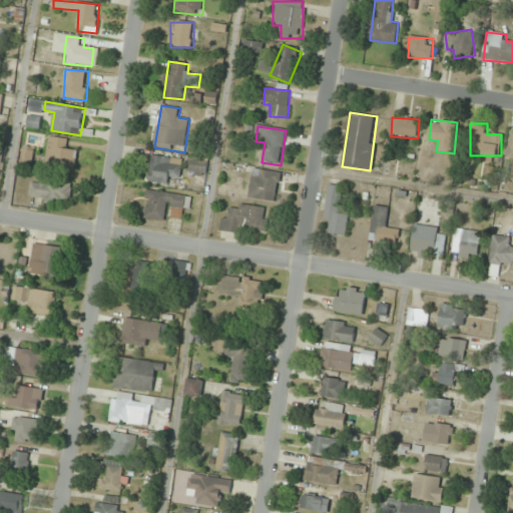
[(69,139),(49,136),(46,164),(74,167),(77,150),(67,149),(69,139)]
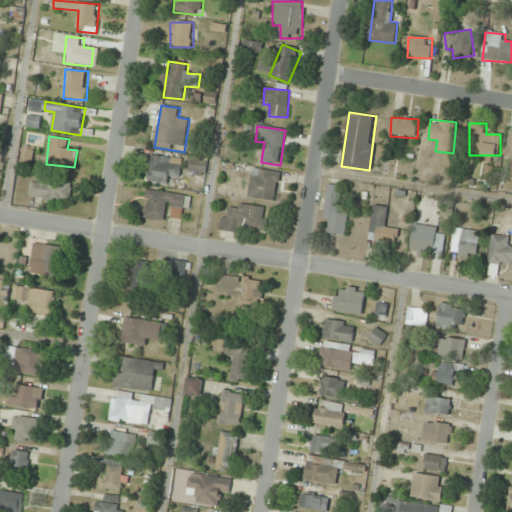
[(180,177),(182,161),(153,156),(148,181),(168,184),(170,176),(180,177)]
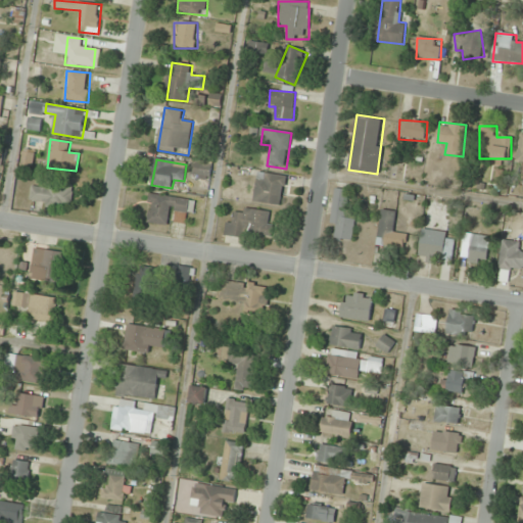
[(191,177),(209,179),(211,162),(193,160),(191,177)]
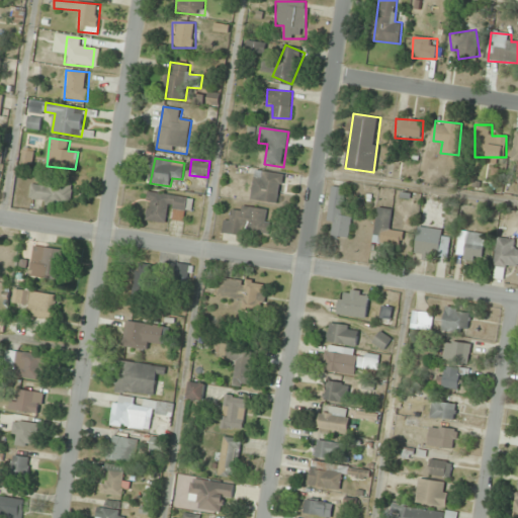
[(279,204),(284,175),(256,170),(251,199),(279,204)]
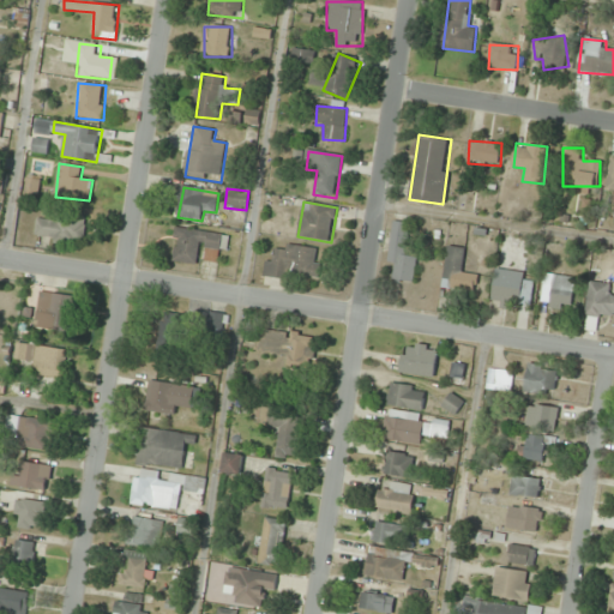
[(35,240),(84,245),(86,218),(37,214),(35,240)]
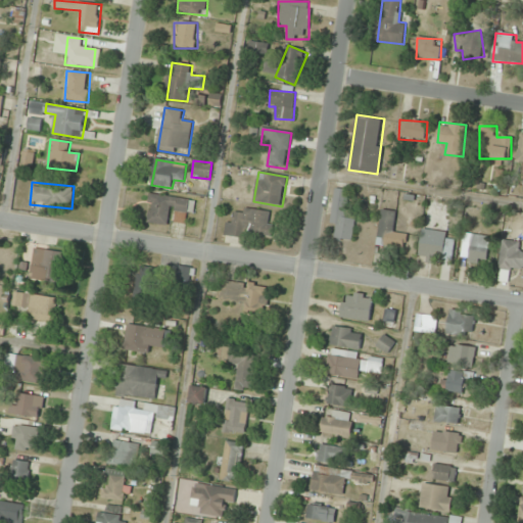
[(353,241),(355,219),(346,218),(349,190),(335,189),(331,228),(336,228),(335,240),(353,241)]
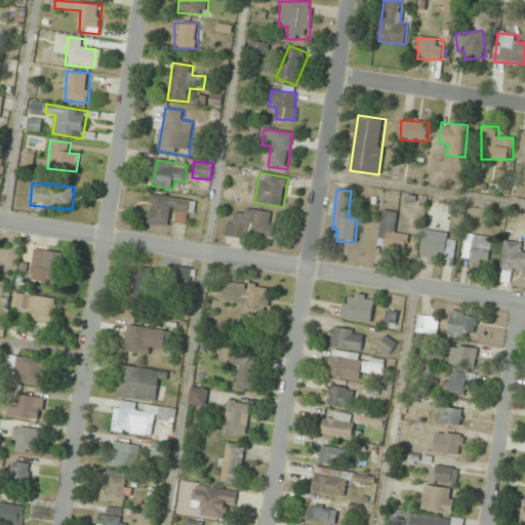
[(147,224),(170,228),(171,225),(188,227),(192,200),(151,194),(147,224)]
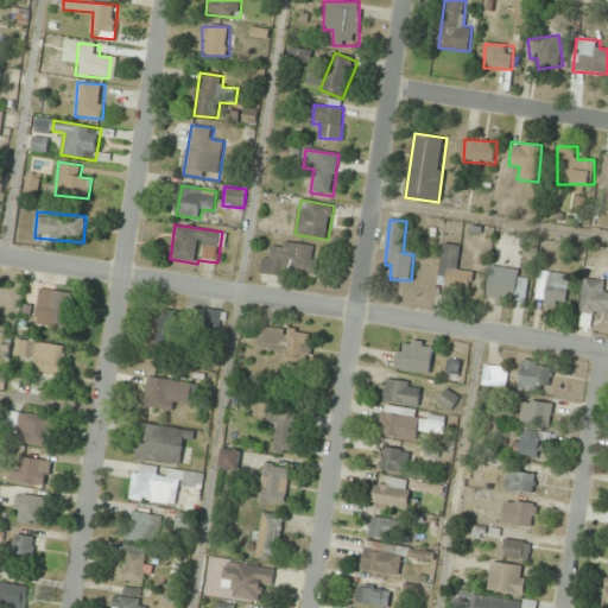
[(261,273),(285,277),(285,270),(314,273),(317,246),(278,241),(277,253),(265,252),(261,273)]
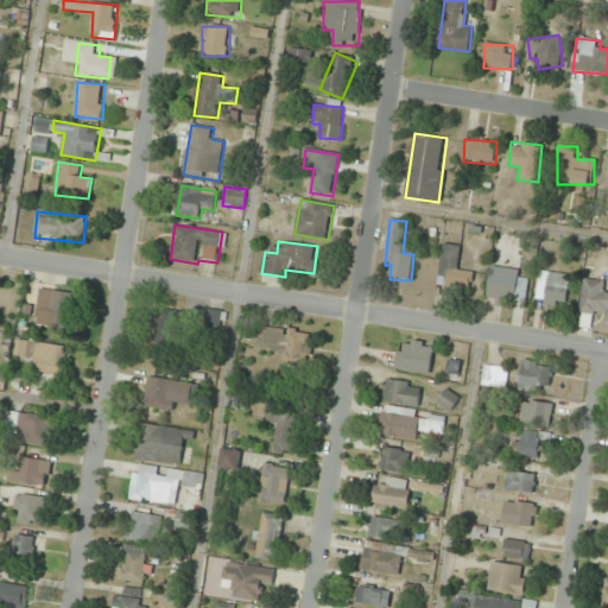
[(466,247),(445,244),(437,285),(470,291),(474,273),(461,271),(466,247)]
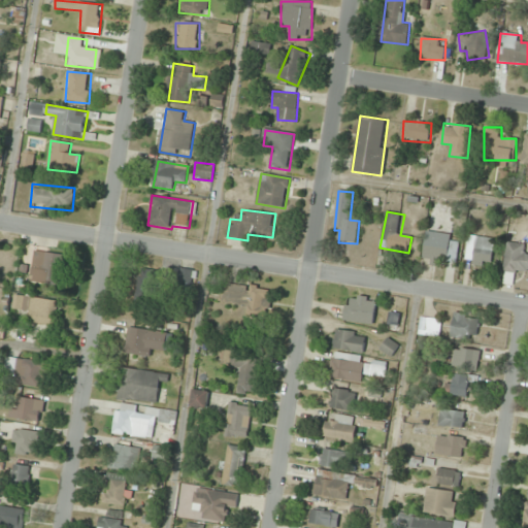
[(423,258),(456,264),(461,236),(428,230),(423,258)]
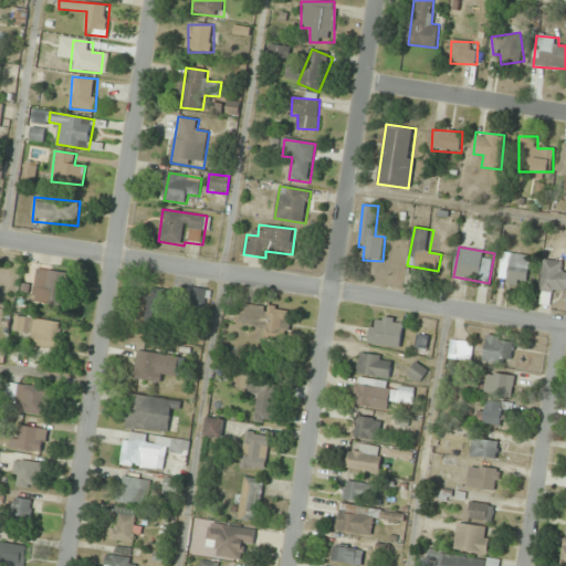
[(533,258),(505,251),(498,280),(525,287),(533,258)]
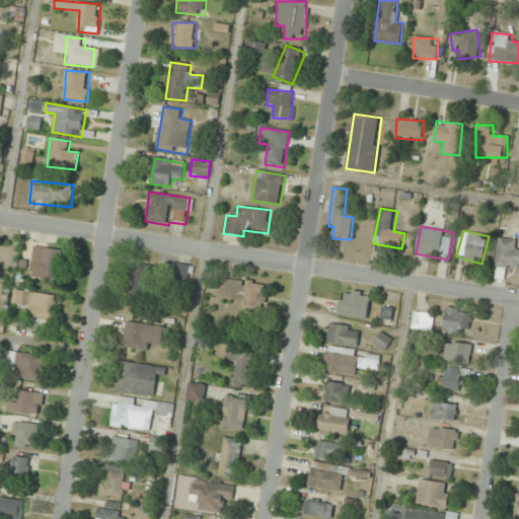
[(518,249),(517,249),(518,242),(501,237),(495,265),(518,270),(518,249)]
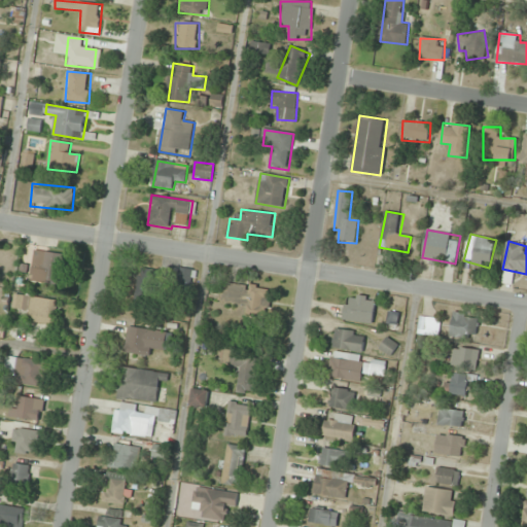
[(29,281),(63,286),(68,255),(34,250),(29,281)]
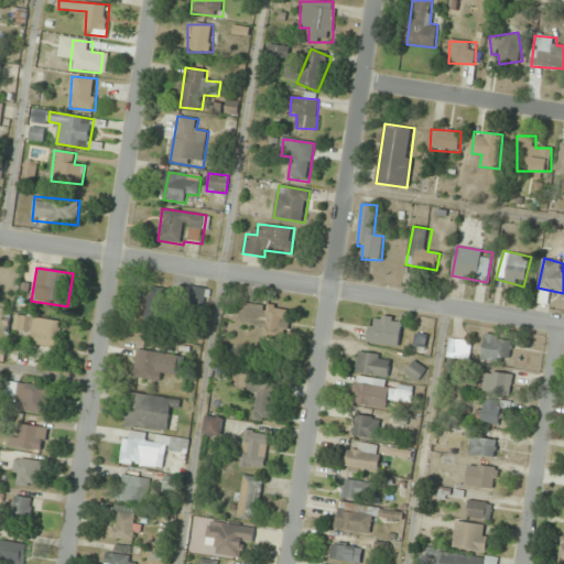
[(170,290),(151,285),(142,326),(161,331),(170,290)]
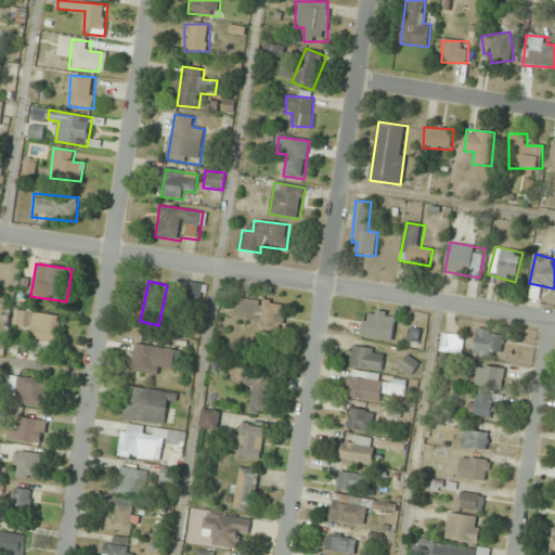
[(189,301),(205,300),(204,283),(188,284),(189,301)]
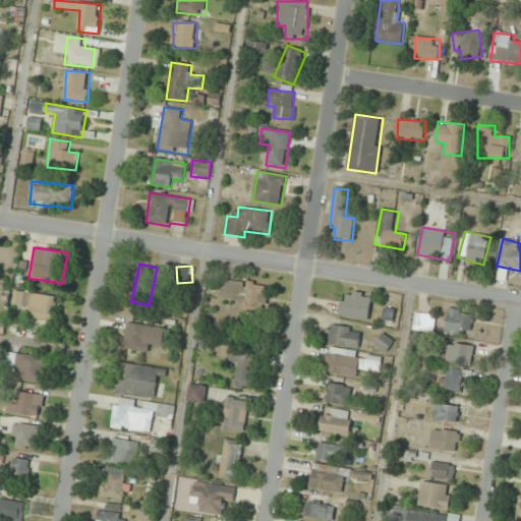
[(244,311),(265,313),(268,284),(220,279),(218,299),(245,301),(244,311)]
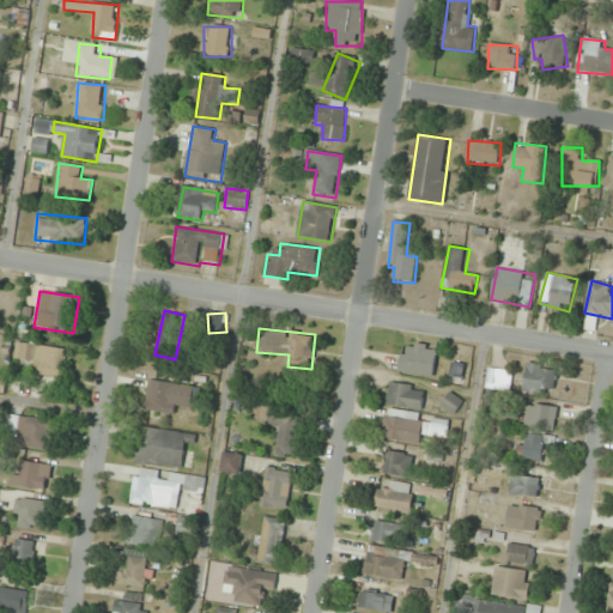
[(62,380),(67,351),(19,341),(16,360),(36,364),(34,375),(62,380)]
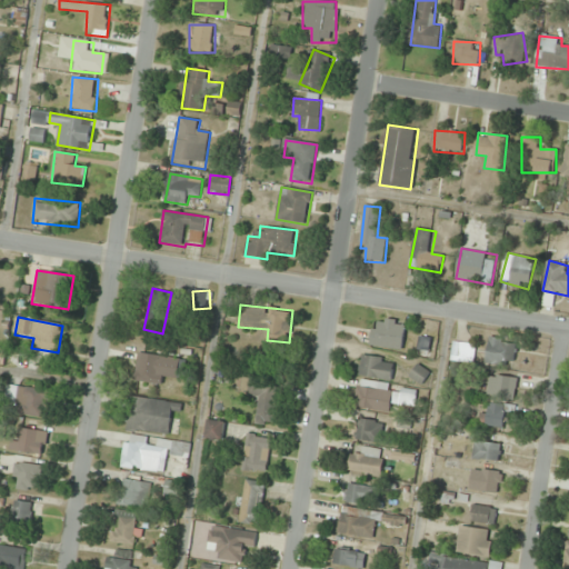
[(406,325),(373,320),(371,346),(403,350),(406,325)]
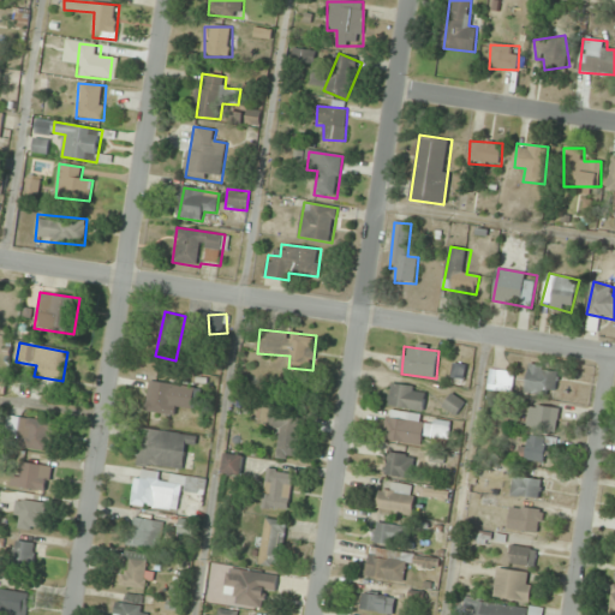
[(466,378),(466,364),(454,364),(454,378),(466,378)]
